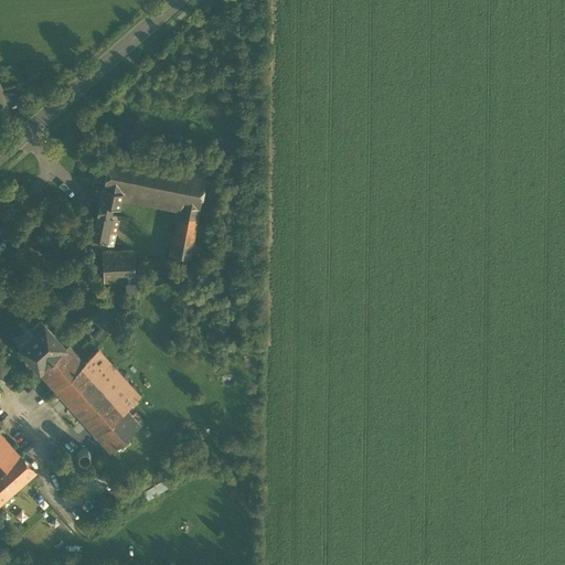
[(109,156),(104,188),(123,192),(182,203),(172,255),(190,258),(205,173),(109,156)]
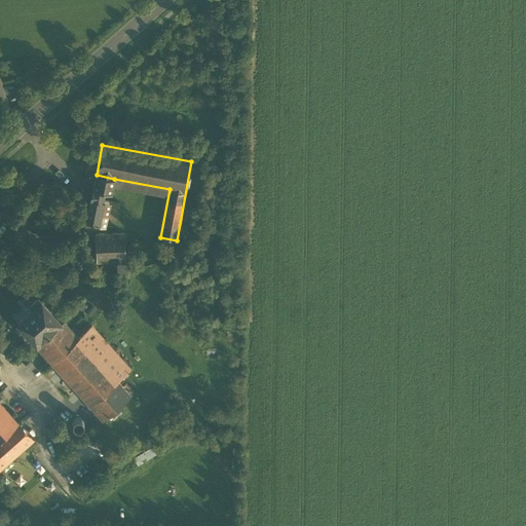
[(97,175),(94,189),(104,191),(111,192),(114,179),(97,175)]
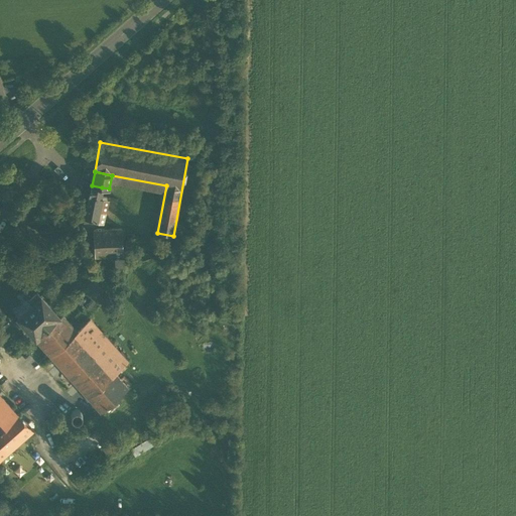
[(92,185),(90,195),(101,197),(102,187),(92,185)]
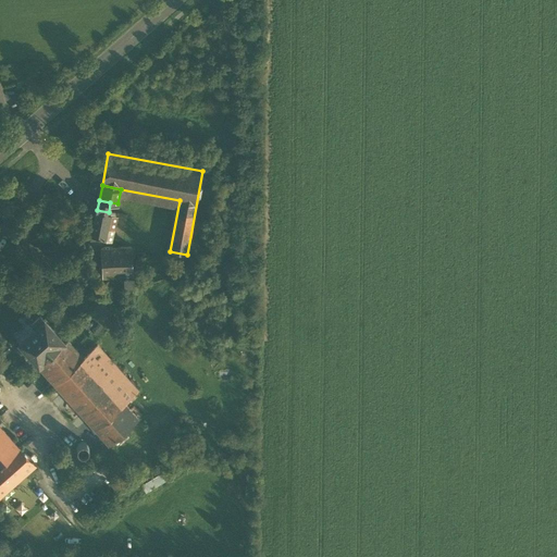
[(116,213),(109,212),(97,210),(93,235),(102,237),(111,239),(116,213)]
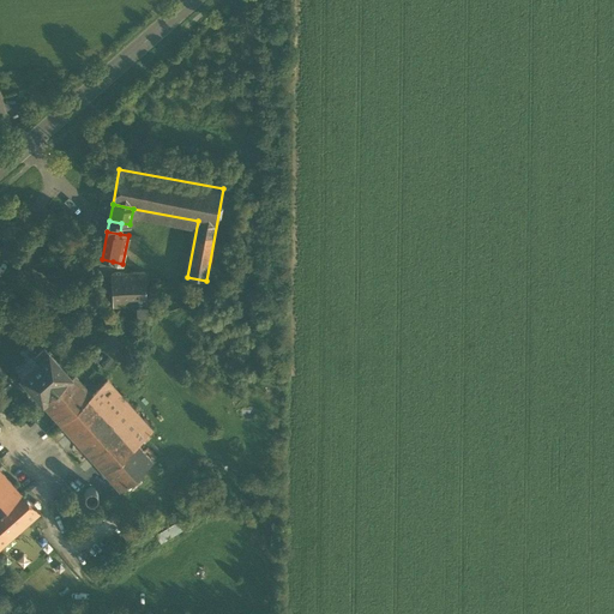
[(110,274),(113,262),(102,259),(98,272),(98,287),(112,289),(110,274)]
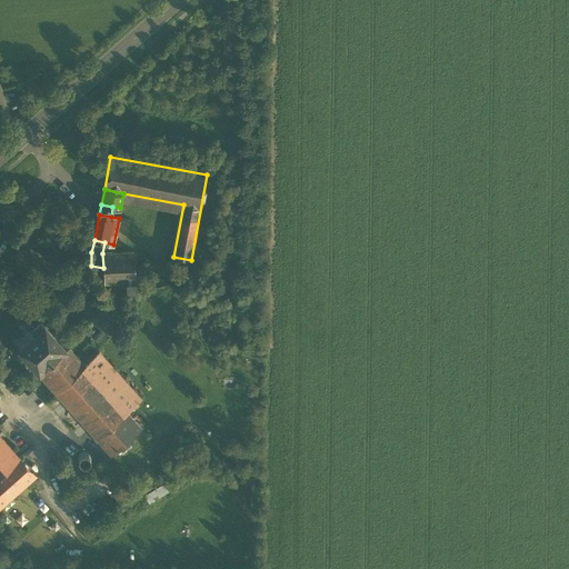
[(103,268),(103,283),(127,282),(135,282),(135,252),(102,253),(103,268)]
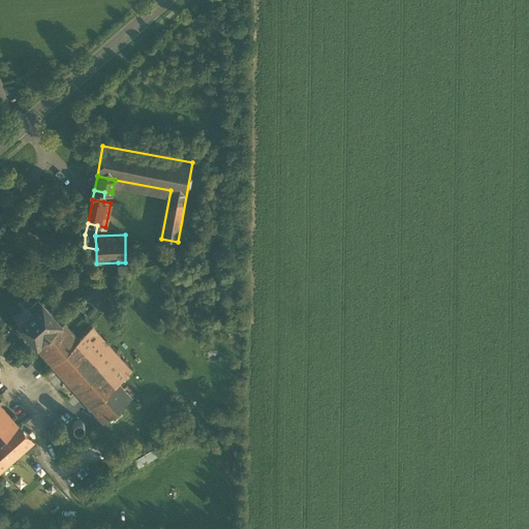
[(58,268),(35,246),(26,256),(49,277),(58,268)]
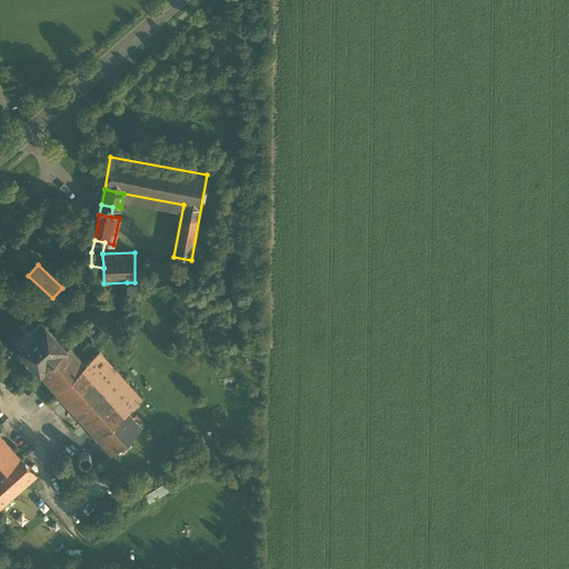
[(39,373),(66,349),(43,326),(18,350),(39,373)]
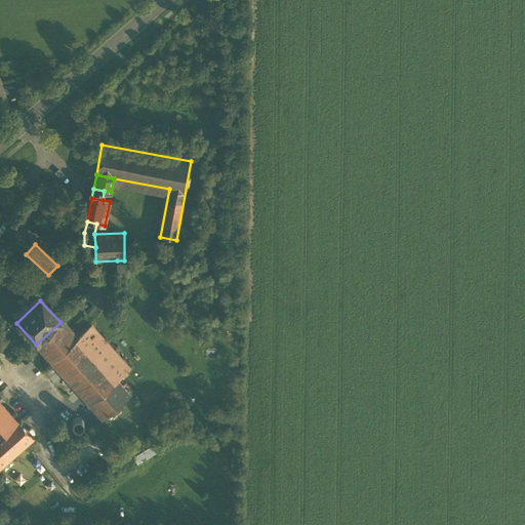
[(61,322),(36,345),(105,417),(130,394),(117,380),(131,367),(91,325),(79,337),(63,320),(61,322)]
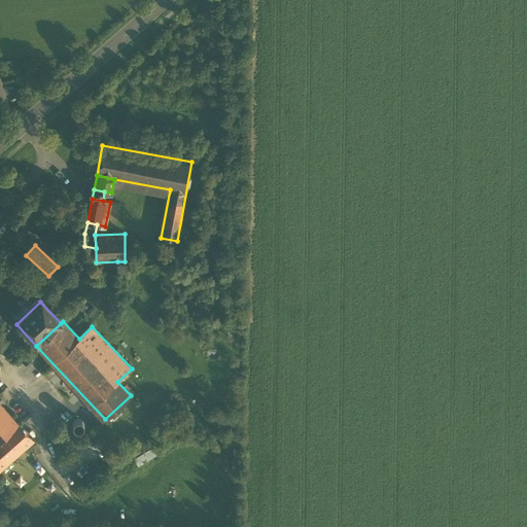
[(0,440),(18,424),(0,403),(0,440)]
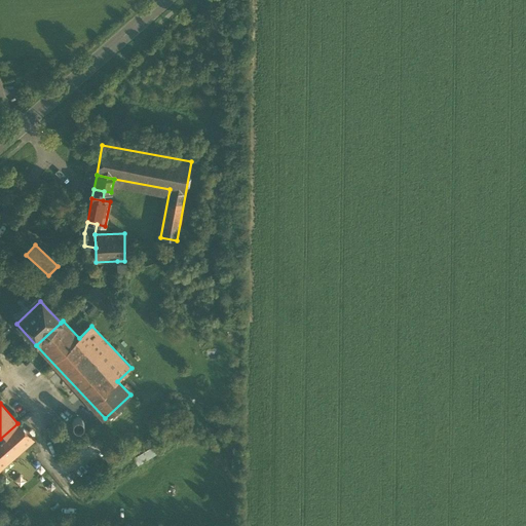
[(0,467),(32,440),(17,423),(0,439),(0,467)]
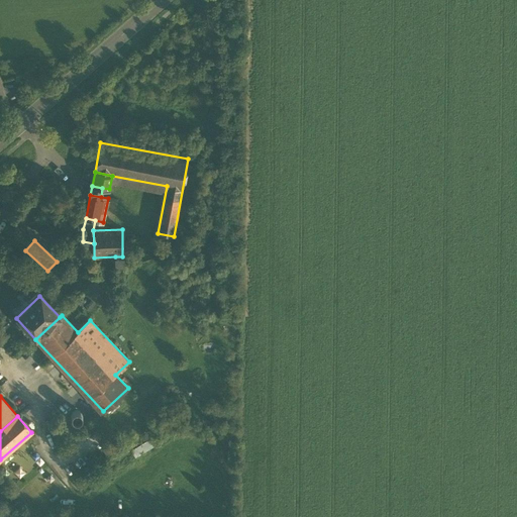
[(152,436),(130,449),(135,457),(157,444),(152,436)]
